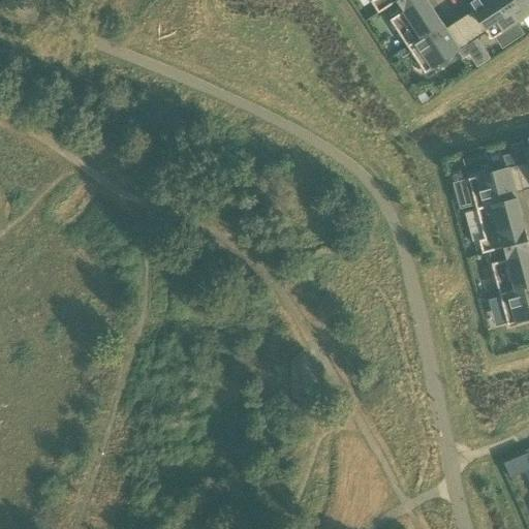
[(374,0),(372,2),(379,13),(397,2),(399,0),(374,0)]
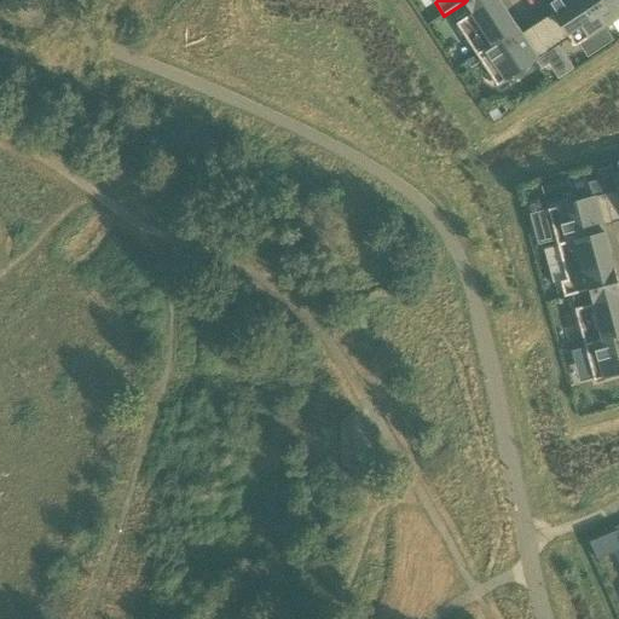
[(467,0),(464,3),(473,15),(457,24),(478,56),(519,29),(508,12),(505,15),(497,1),(499,0),(498,0),(467,0)]
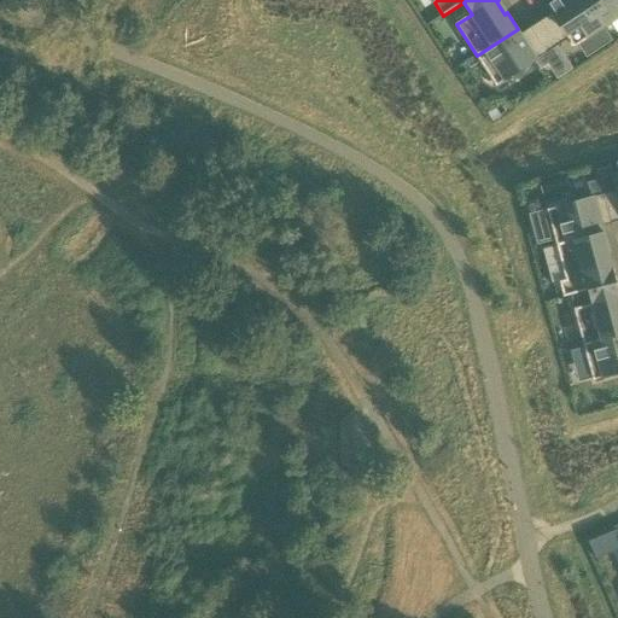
[(560,45),(570,39),(575,47),(607,25),(589,0),(558,0),(548,6),(553,13),(543,19),(560,45)]
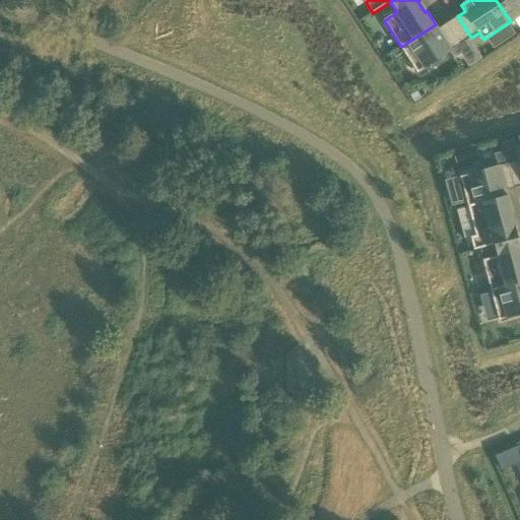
[(519,0),(496,0),(511,21),(519,15),(519,0)]
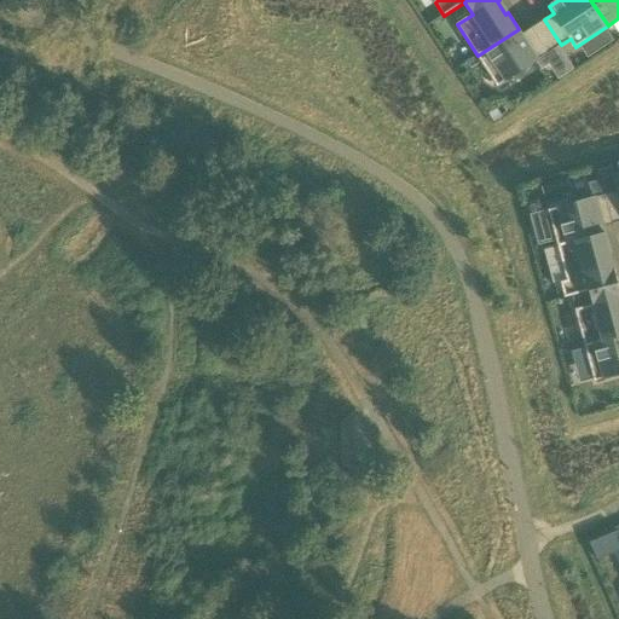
[(519,29),(478,56),(498,86),(561,45),(544,19),(522,34),(519,29)]
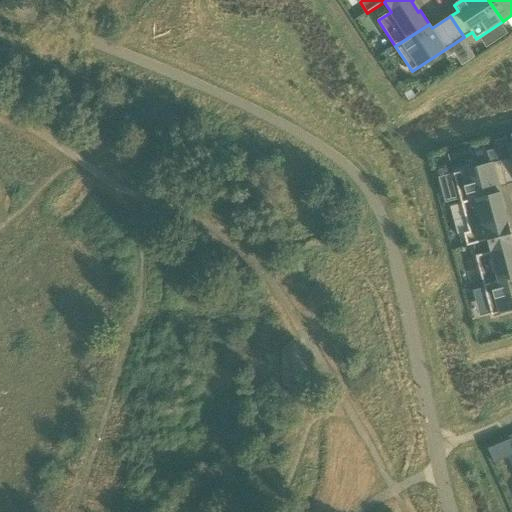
[(490,163),(511,158),(509,145),(496,149),(487,151),(490,163)]
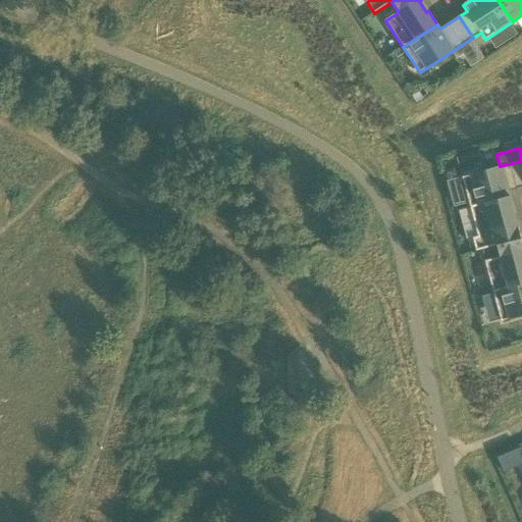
[(509,191),(521,187),(521,161),(500,166),(463,176),(471,207),(510,196),(509,191)]
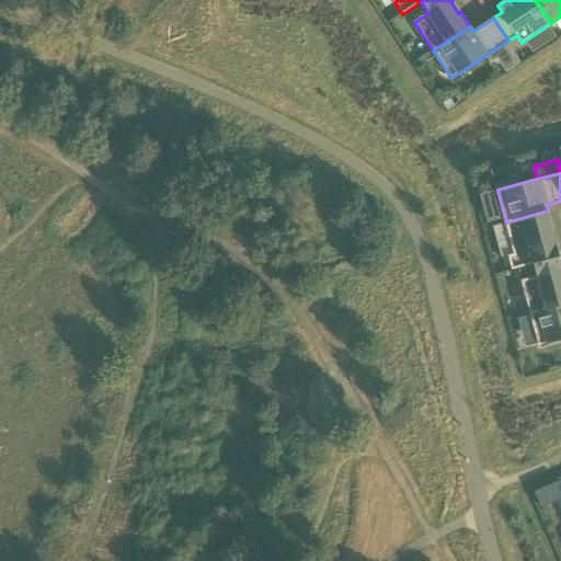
[(548,210),(506,222),(515,254),(508,255),(513,270),(535,263),(560,256),(557,241),(554,241),(550,228),(553,228),(548,210)]
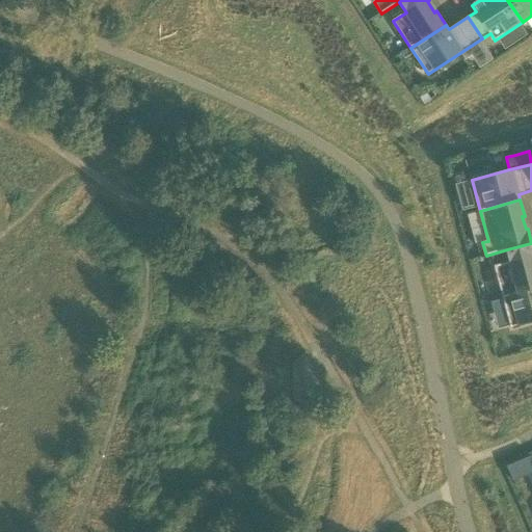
[(495,266),(503,296),(531,288),(531,243),(507,249),(510,262),(495,266)]
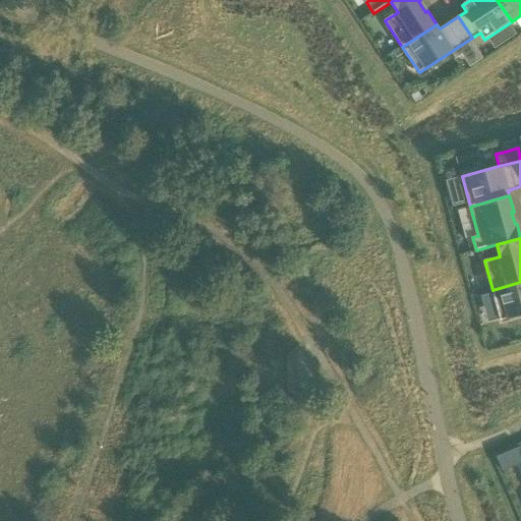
[(520,282),(493,290),(501,321),(520,314),(520,282)]
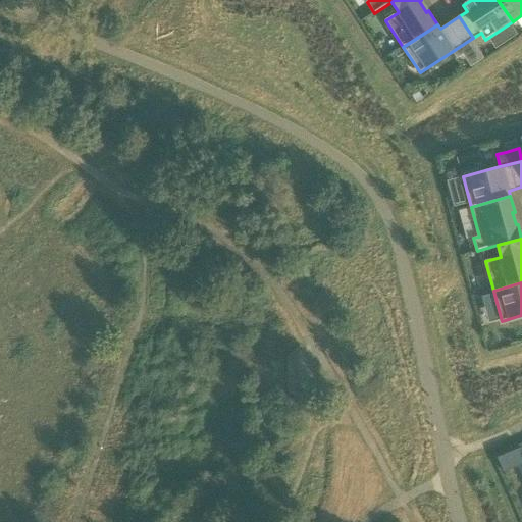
[(498,471),(520,462),(515,449),(492,457),(498,471)]
